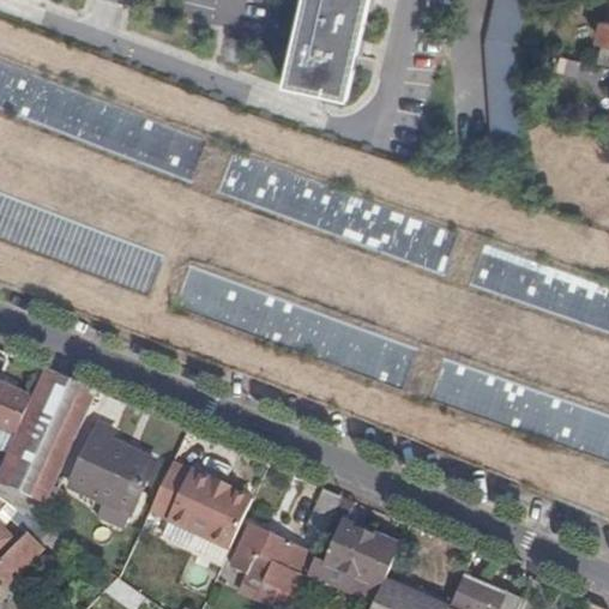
[(299,0),(281,83),(344,97),(366,0),(299,0)]
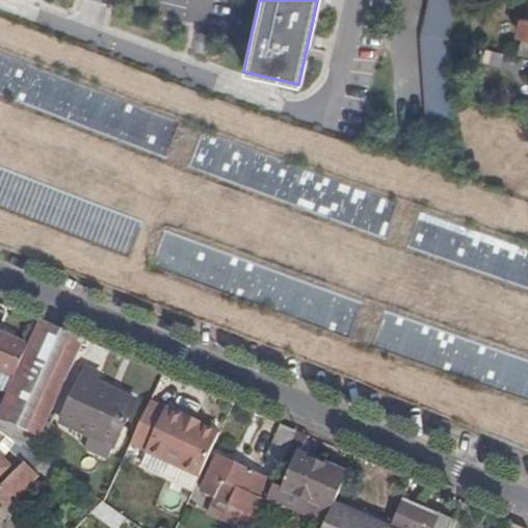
[(424,125),(452,124),(450,95),(447,38),(454,0),(426,0),(418,36),(424,125)]
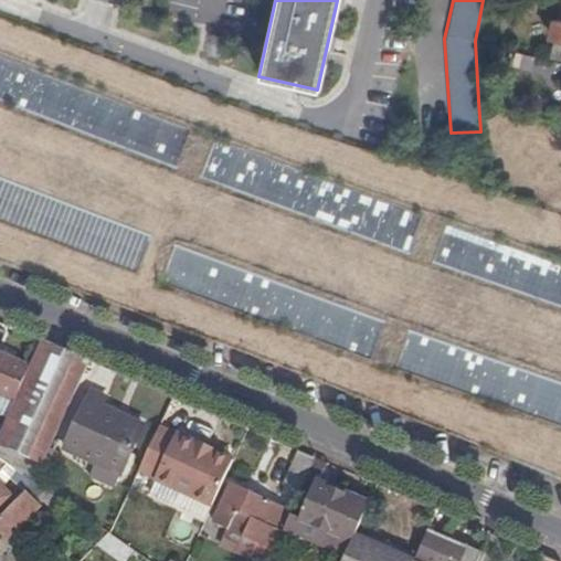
[(91,359),(42,338),(30,366),(13,400),(0,430),(0,443),(42,463),(91,359)]
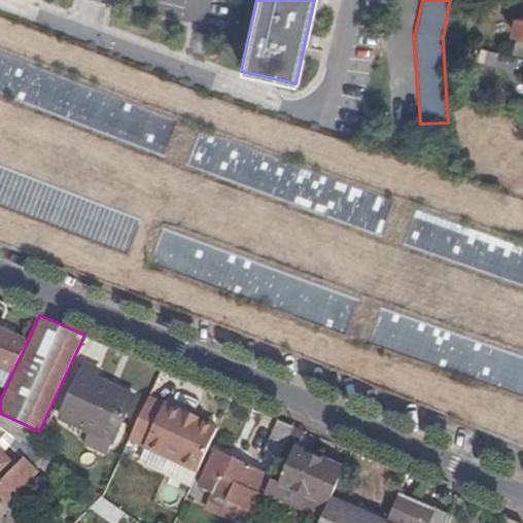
[(0,367),(12,373),(28,341),(0,328),(0,367)]
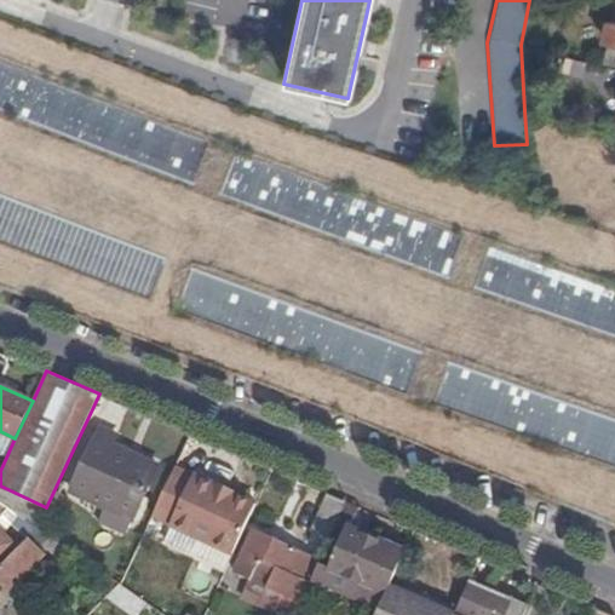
[(113,444),(118,435),(101,427),(72,490),(133,519),(157,466),(113,444)]
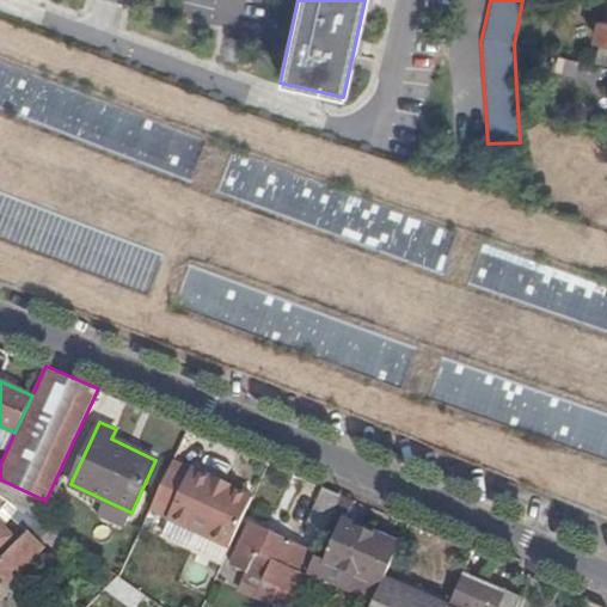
[(252,497),(227,485),(225,491),(212,485),(215,479),(192,470),(170,519),(230,546),(235,533),(252,497)]
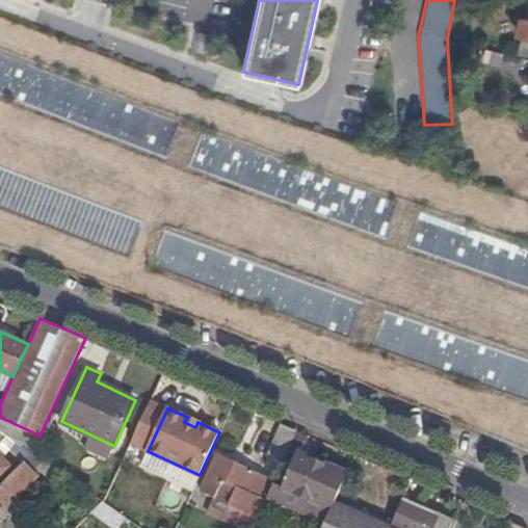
[(198,422),(187,417),(184,422),(195,427),(198,422)]
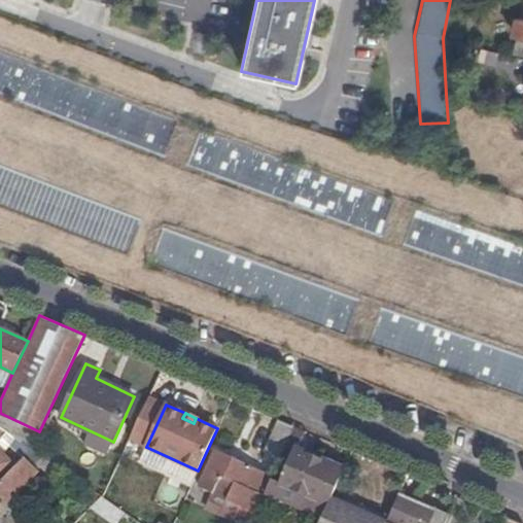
[(293,425),(279,419),(264,452),(278,459),(293,425)]
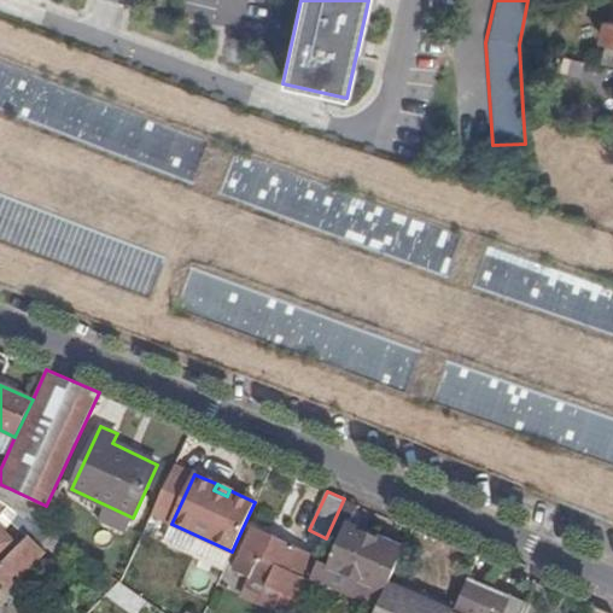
[(13,508),(0,500),(0,550),(11,541),(1,532),(19,513),(13,508)]
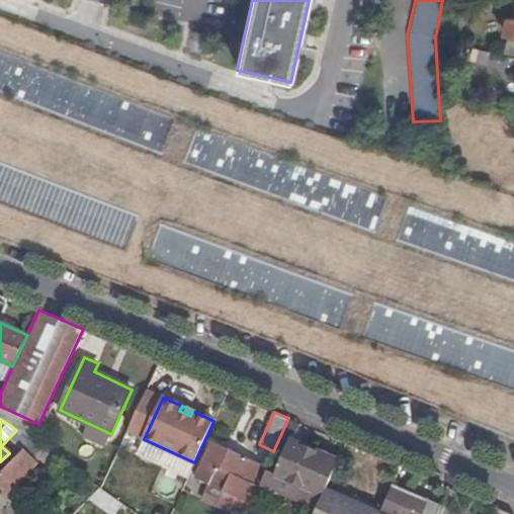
[(31,440),(0,472),(0,487),(6,494),(35,463),(28,457),(39,446),(31,440)]
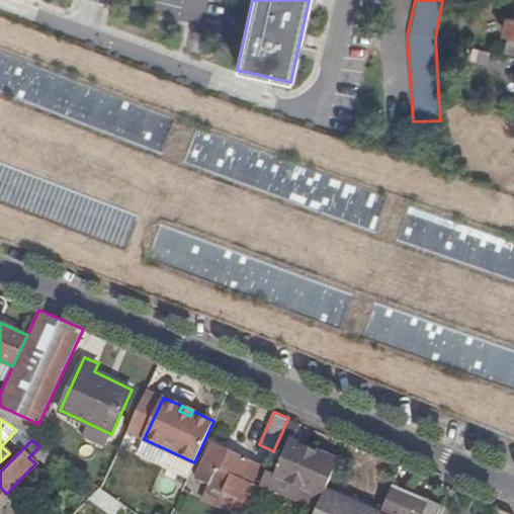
[(223,492),(250,504),(257,489),(236,480),(246,457),(233,451),(225,448),(211,441),(194,478),(207,485),(223,492)]
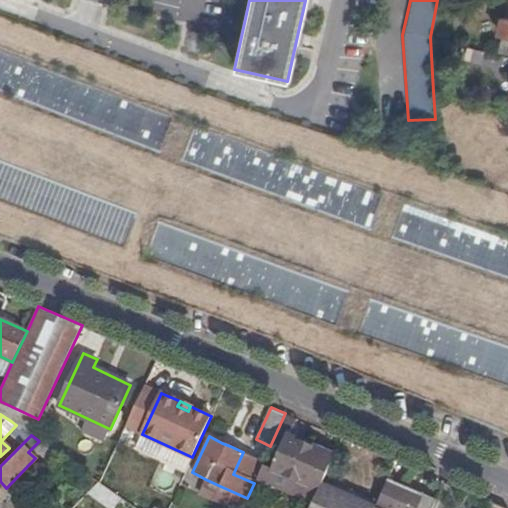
[(309,486),(323,452),(286,436),(272,470),(309,486)]
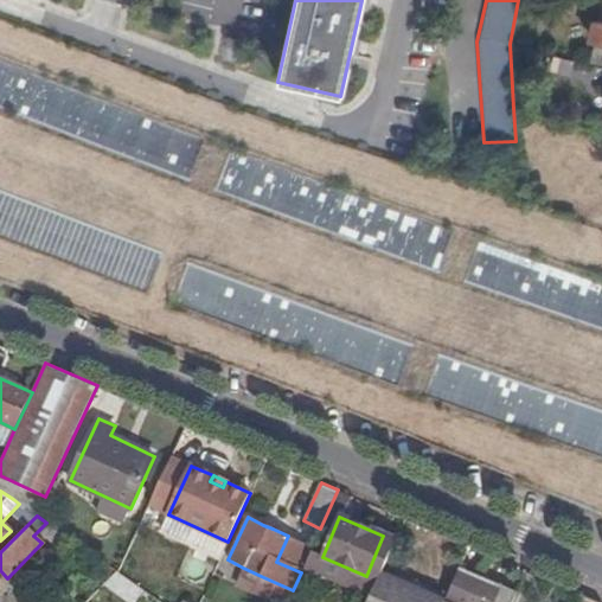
[(443,600),(442,601),(510,601),(516,591),(458,567),(446,594),(443,600)]
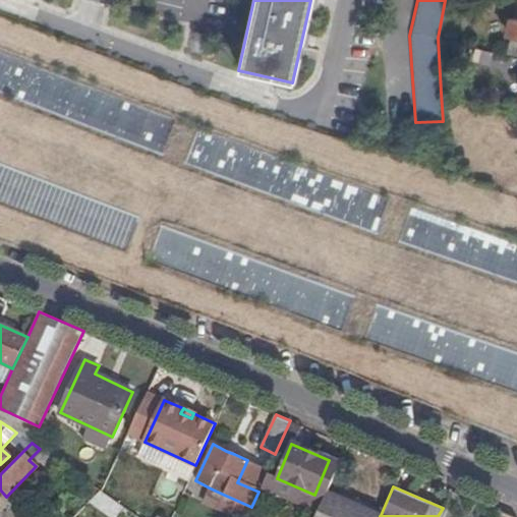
[(218,508),(224,495),(209,487),(203,501),(218,508)]
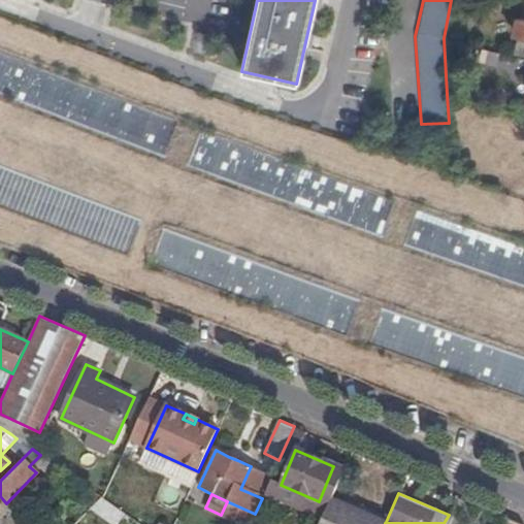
[(102,497),(92,508),(110,521),(120,510),(102,497)]
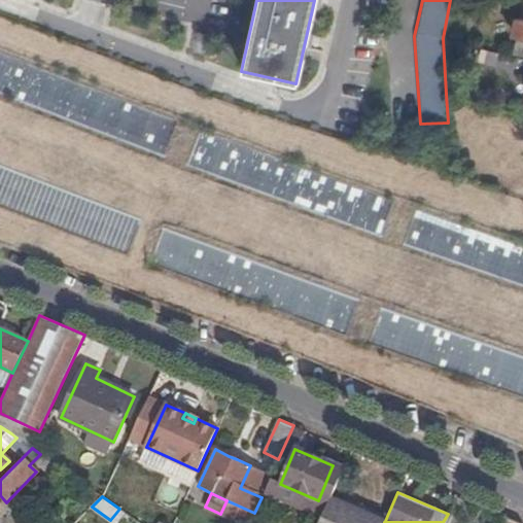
[(330,496),(318,522),(384,522),(385,521),(357,508),(330,496)]
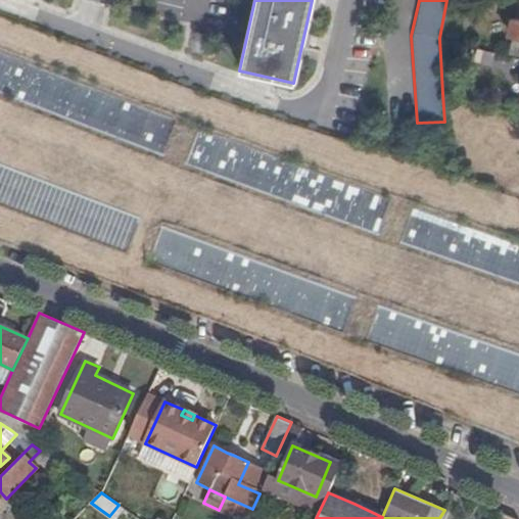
[(357,499),(355,504),(382,517),(384,512),(357,499)]
